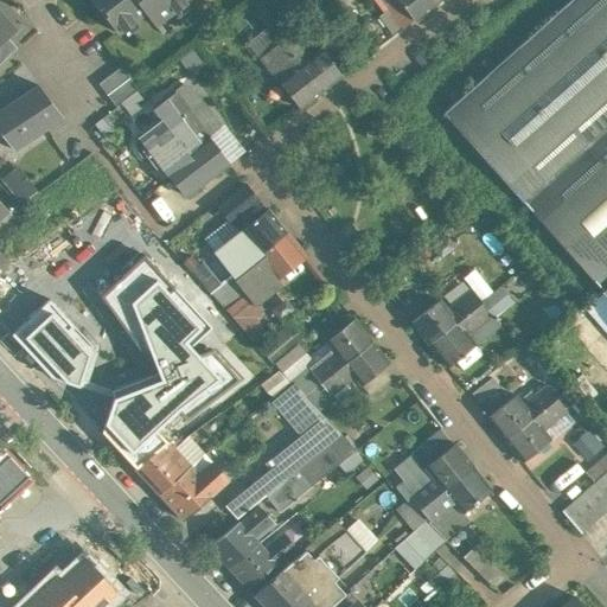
[(91,0),(97,8),(100,6),(107,14),(104,16),(117,32),(145,12),(154,25),(186,0),(91,0)]
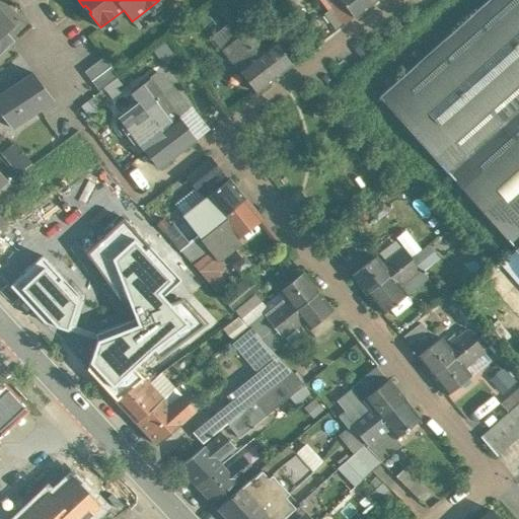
[(372,3),(369,0),(341,0),(354,16),(372,3)]
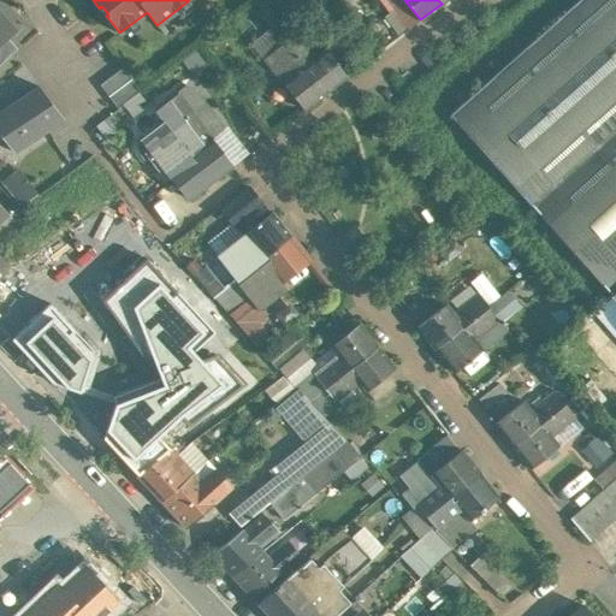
[(615,0),(576,0),(449,114),(531,205),(610,294),(591,311),(615,338),(615,0)]
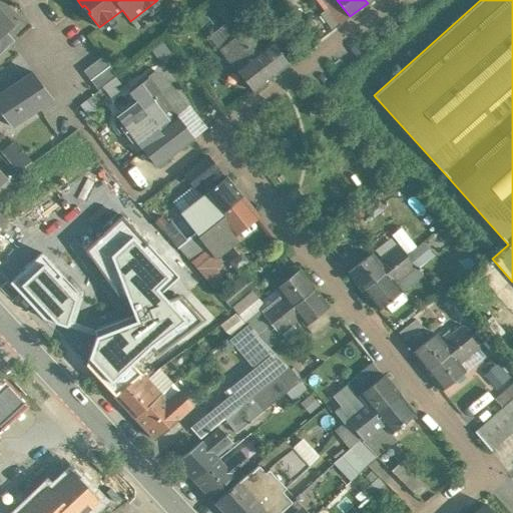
[(11,25),(0,12),(0,35),(8,28),(11,25)]
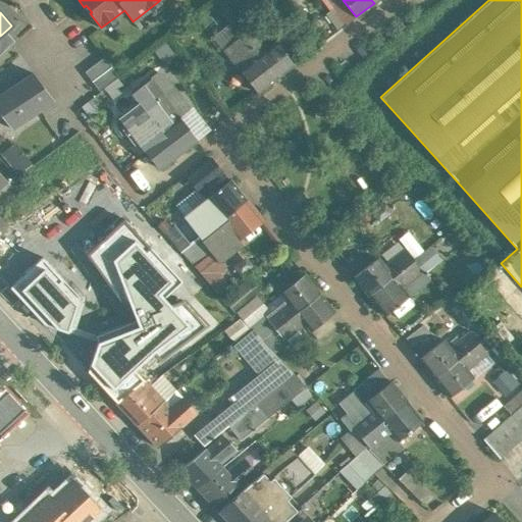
[(276,41),(267,48),(252,28),(242,35),(275,79),(295,64),(276,41)]
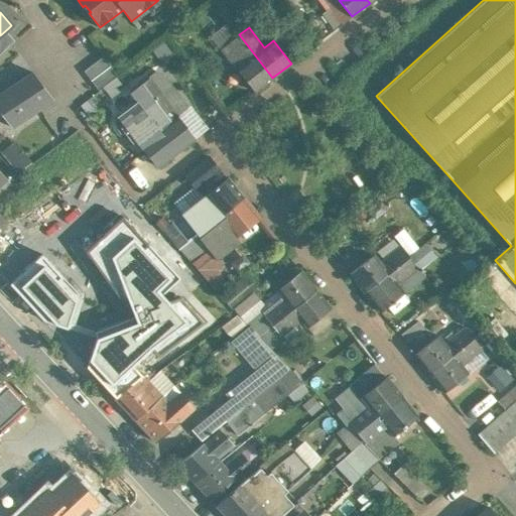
[(272,78),(239,34),(230,41),(246,61),(237,69),(254,92),(272,78)]
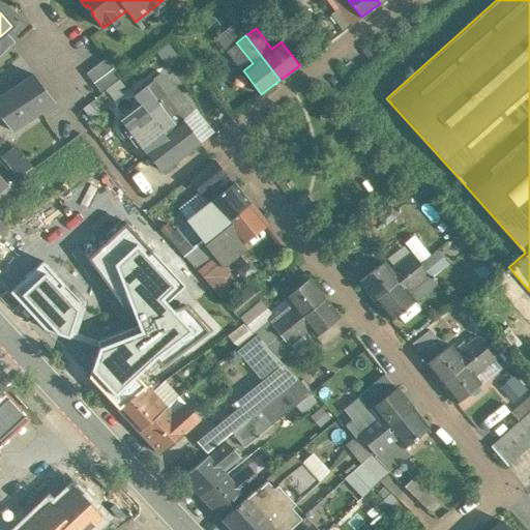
[(253,63),(236,42),(228,49),(243,70),(253,63)]
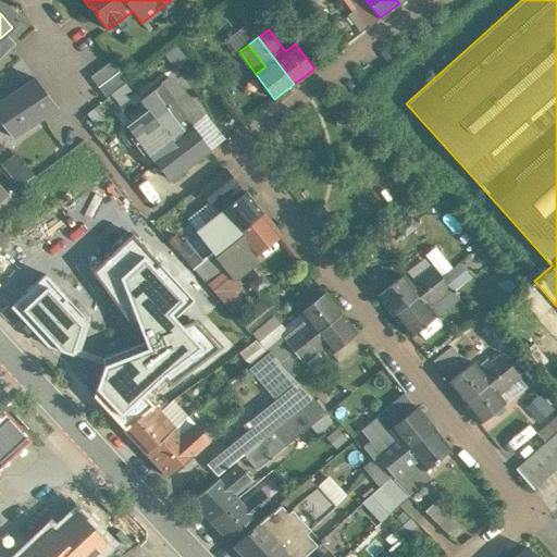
[(111,59),(93,71),(114,104),(134,91),(111,59)]
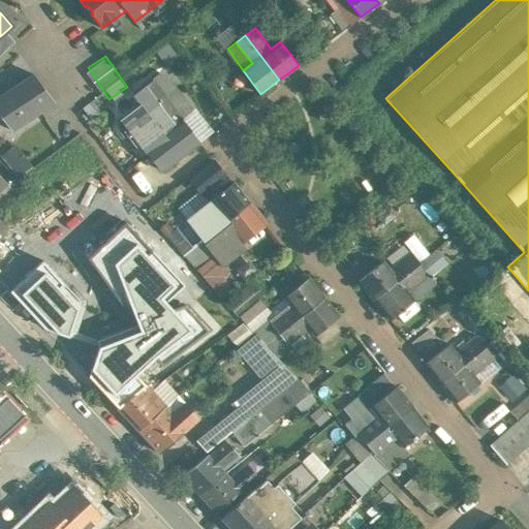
[(0,94),(0,116),(11,130),(55,101),(33,73),(0,94)]
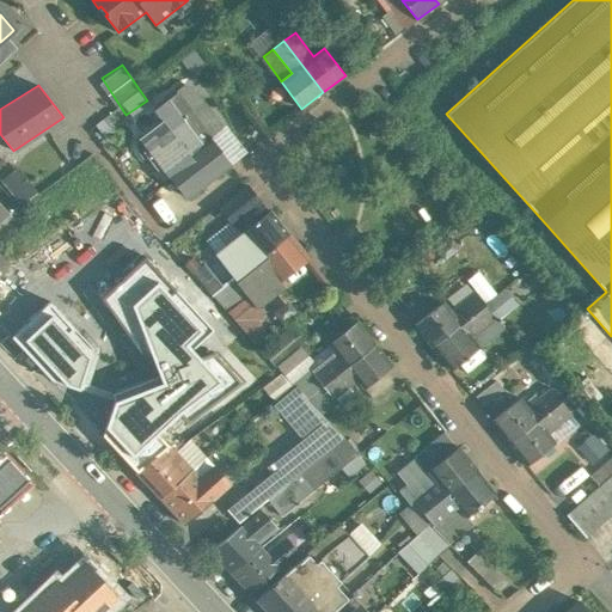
[(231,164),(203,129),(215,120),(190,87),(184,86),(176,92),(176,93),(154,110),(169,129),(209,181),(231,164)]
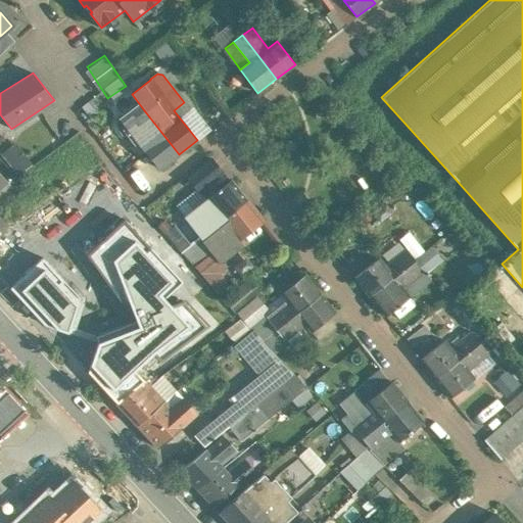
[(179,154),(144,110),(133,119),(149,140),(142,146),(159,169),(179,154)]
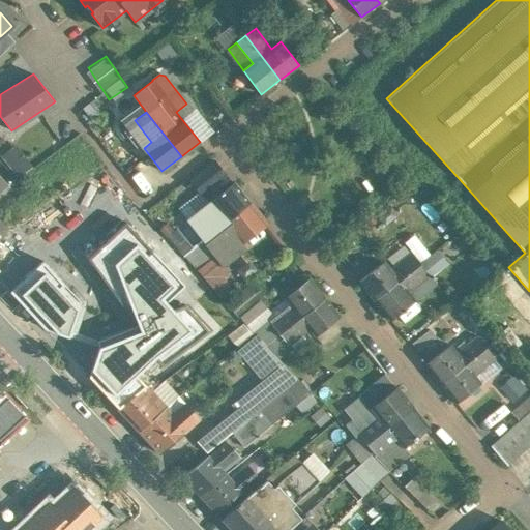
[(17,175),(31,165),(17,143),(1,153),(17,175)]
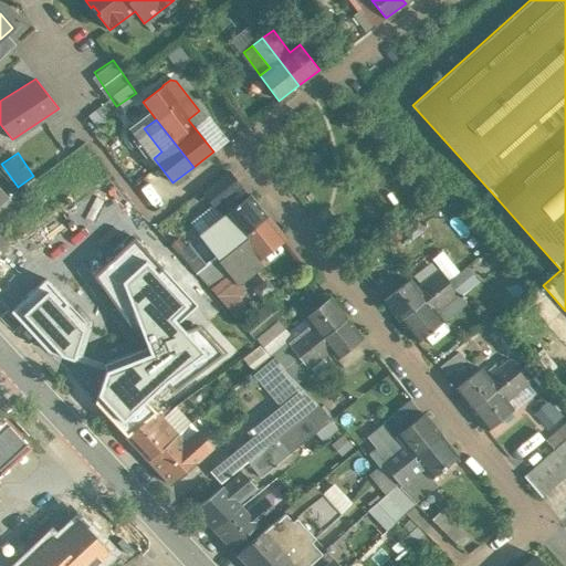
[(229,171),(203,192),(216,207),(241,186),(229,171)]
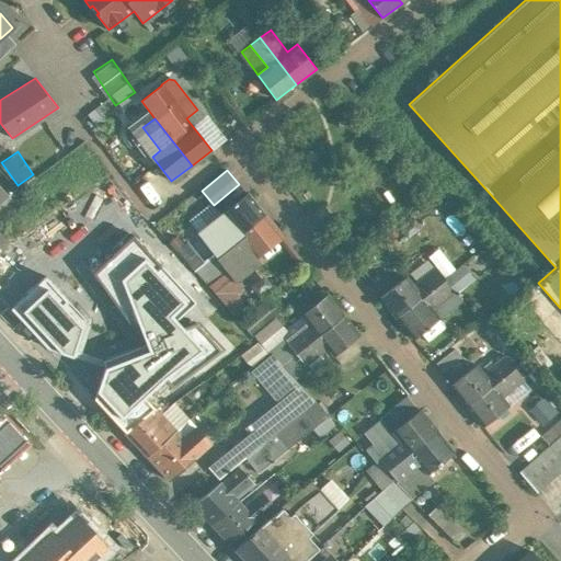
[(232,205),(198,232),(215,253),(216,253),(263,215),(264,214),(248,193),(236,203),(235,202),(231,204),(232,205)]
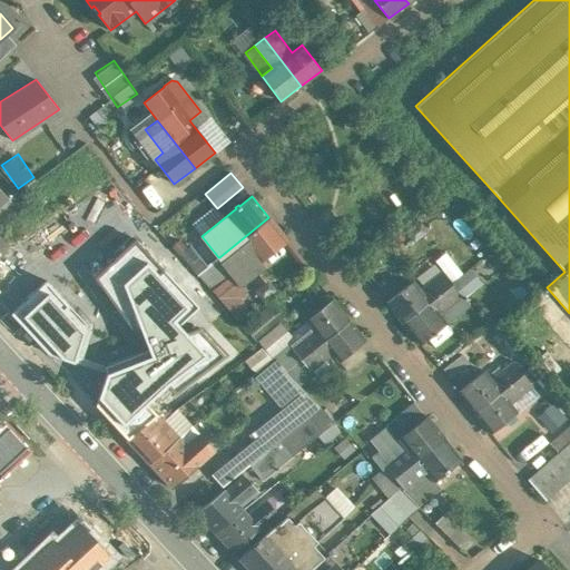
[(7,200),(0,205),(0,220),(17,209),(9,198),(7,200)]
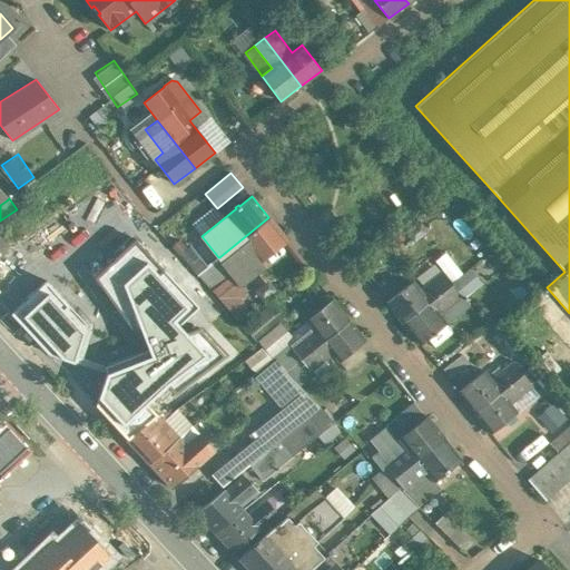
[(267,218),(219,257),(232,273),(235,277),(236,277),(258,259),(284,238),(267,218)]
